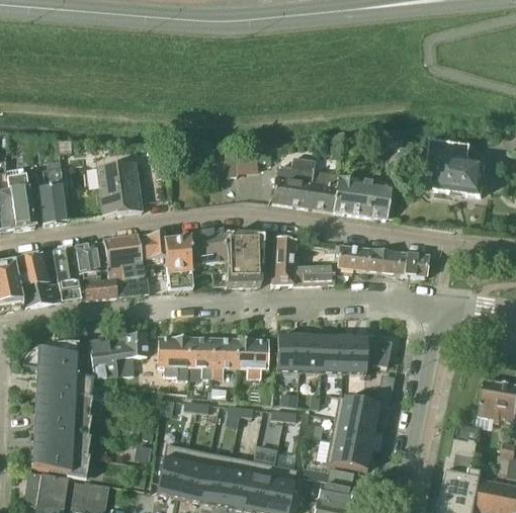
[(426,173),(437,174),(435,190),(482,196),(484,187),(487,184),(488,176),(485,172),(487,164),(455,159),(458,143),(431,139),(426,173)]
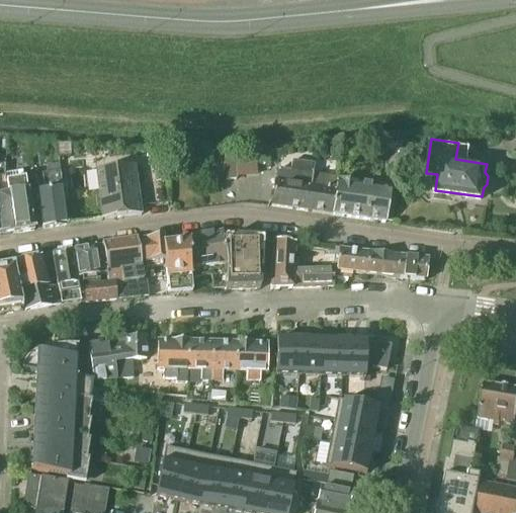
[(258,172),(256,151),(225,154),(227,175),(258,172)]
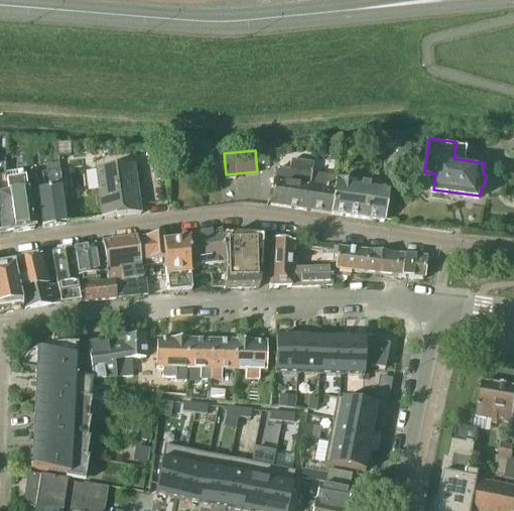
[(306,207),(312,170),(313,160),(292,156),(290,167),(278,165),(276,178),(274,178),(272,202),(306,207)]
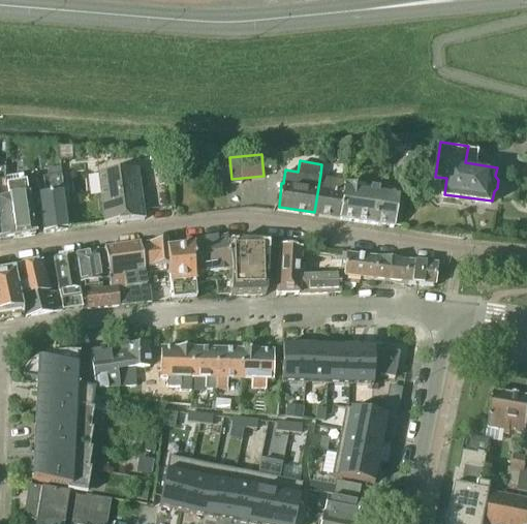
[(69,227),(65,201),(63,190),(65,190),(63,175),(61,164),(48,164),(49,176),(44,177),(45,190),(39,191),(45,230),(69,227)]
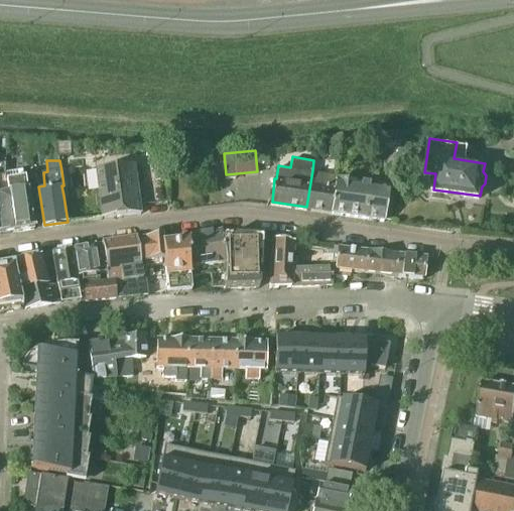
[(135,161),(98,165),(104,216),(142,211),(135,161)]
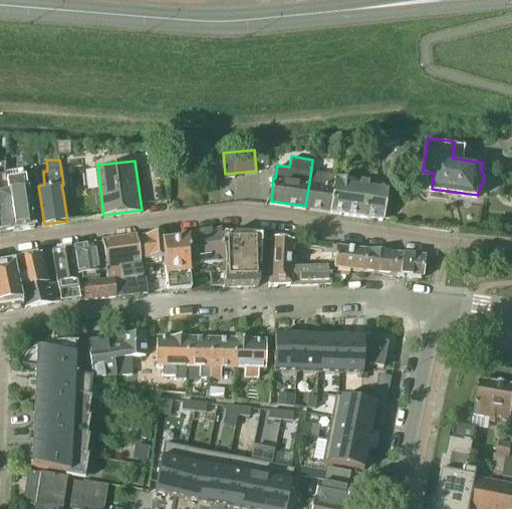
[(30,187),(24,177),(23,166),(14,167),(16,178),(9,179),(16,228),(35,225),(35,224),(30,187)]
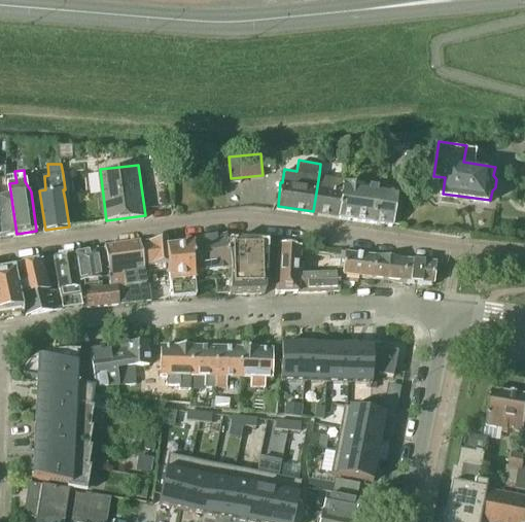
[(340,215),(345,193),(342,192),(344,180),(343,180),(343,178),(319,174),(313,211),(340,215)]
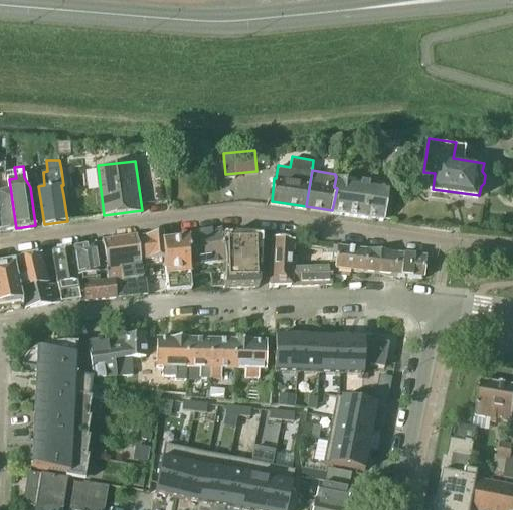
[(0,230),(16,228),(9,179),(7,179),(6,173),(0,174),(0,230)]
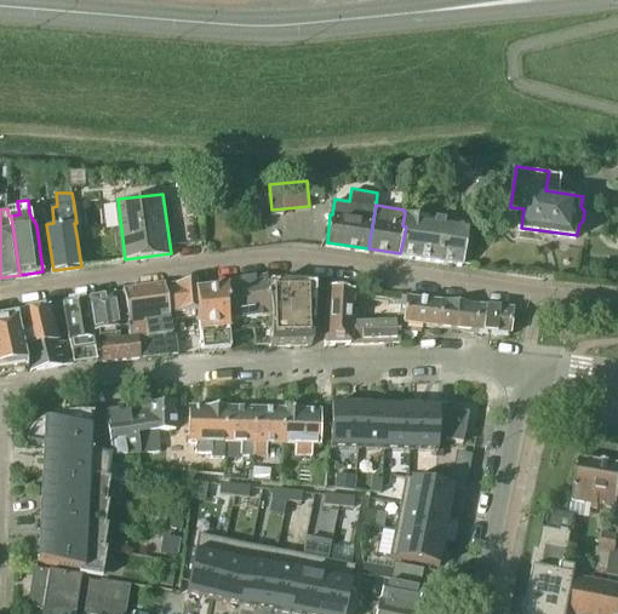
[(440,212),(440,217),(405,212),(402,225),(406,227),(400,253),(462,263),(468,222),(451,219),(452,214),(445,213),(440,212)]
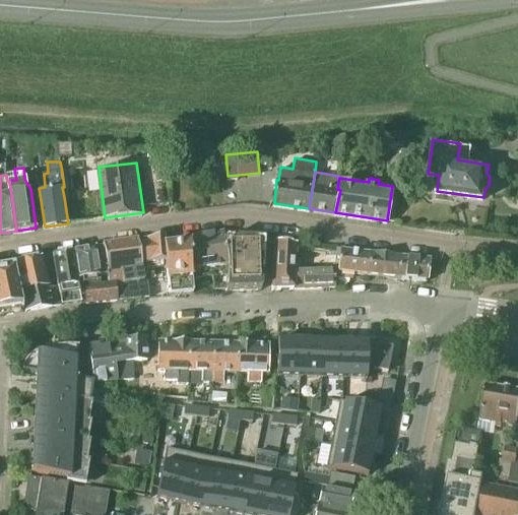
[(224,230),(192,234),(193,240),(194,254),(194,267),(228,263),(225,235),(224,230)]
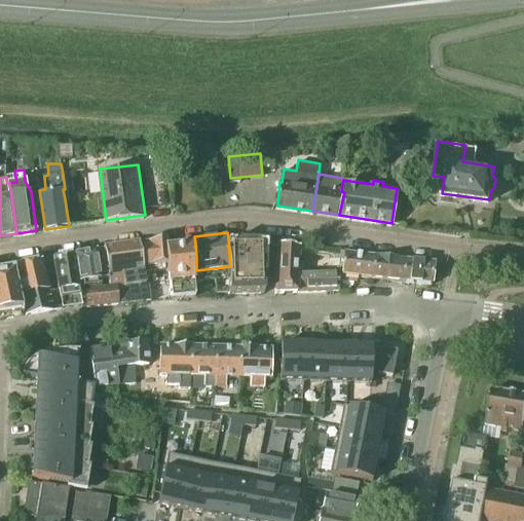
[(147,284),(145,262),(154,261),(166,260),(165,246),(167,246),(166,236),(120,244),(125,280),(126,284),(117,285),(119,302),(152,298),(150,284),(147,284)]
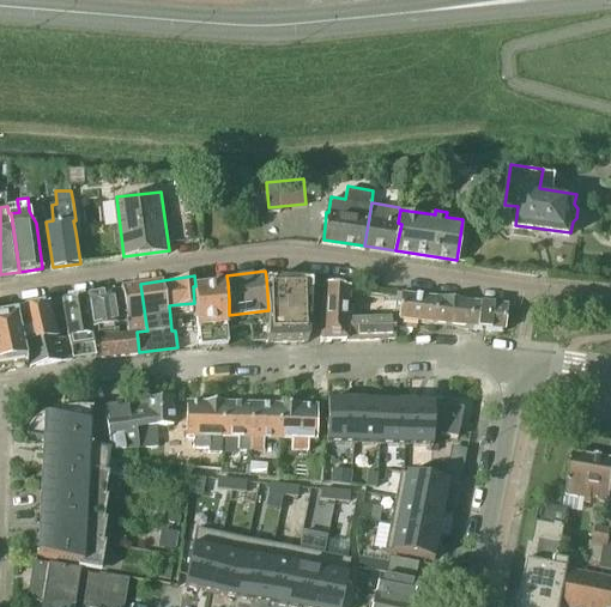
[(313,279),(278,278),(266,277),(268,310),(267,340),(309,340),(312,289),(313,279)]
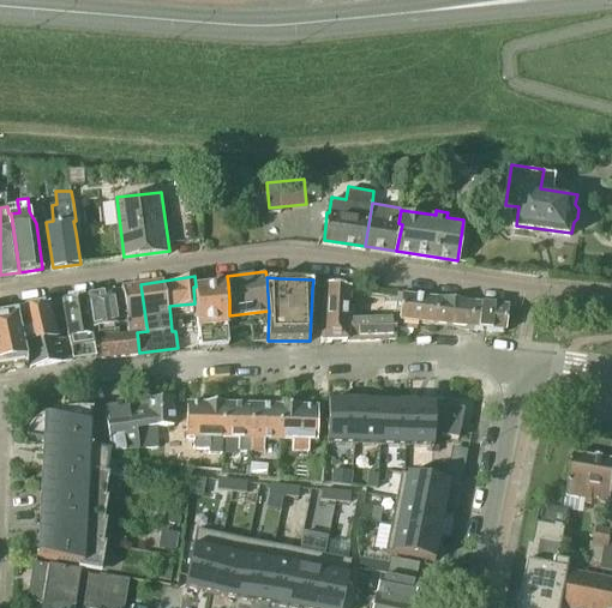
[(397,336),(396,311),(395,311),(381,312),(361,312),(349,313),(351,302),(351,301),(352,284),(325,281),(322,338),(397,336)]
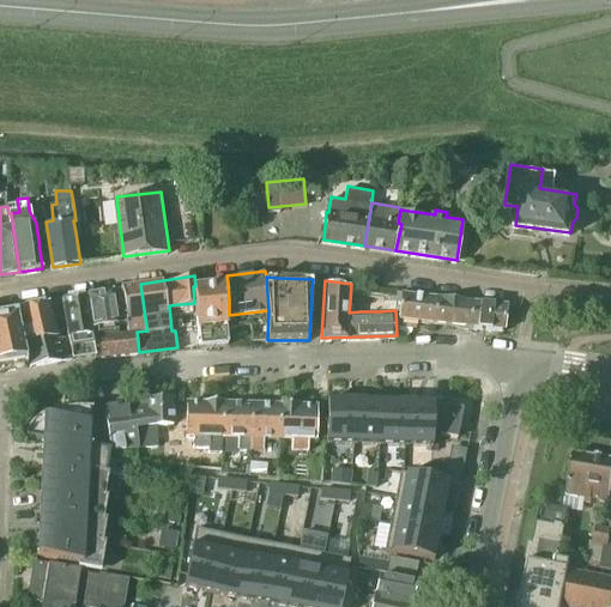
[(228,344),(225,299),(229,299),(228,283),(204,285),(195,286),(193,286),(194,303),(198,345),(228,344)]
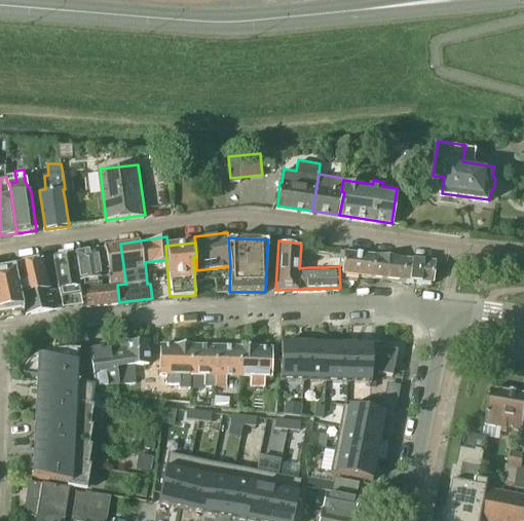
[(120,244),(106,246),(106,247),(109,271),(111,282),(125,280),(120,244)]
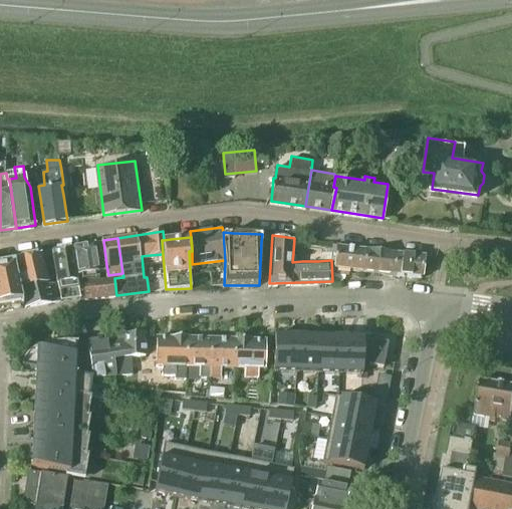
[(103,241),(76,245),(80,274),(83,273),(87,273),(99,271),(98,267),(106,265),(103,241)]
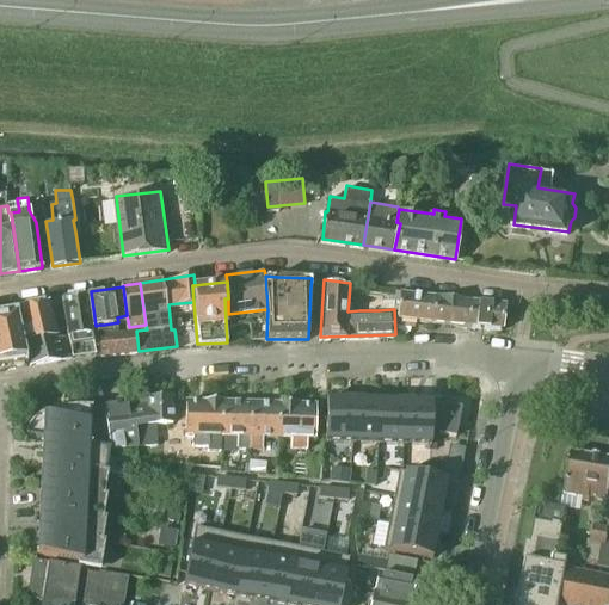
[(436,294),(397,289),(395,306),(400,306),(399,315),(432,319),(436,294)]
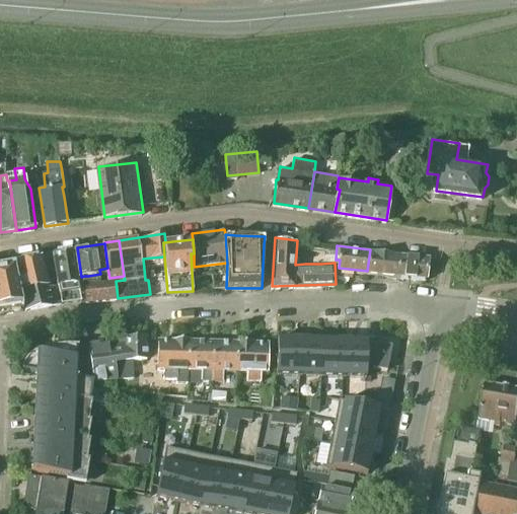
[(75,247),(54,251),(59,285),(61,285),(63,298),(81,296),(75,247)]
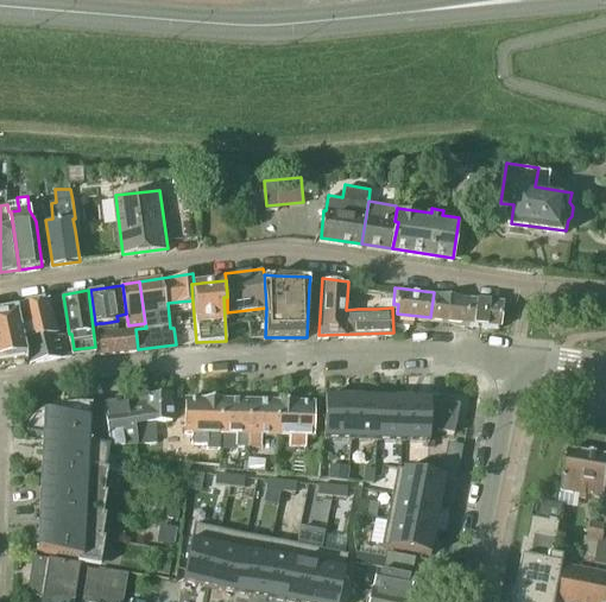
[(468,322),(472,296),(434,292),(430,317),(468,322)]
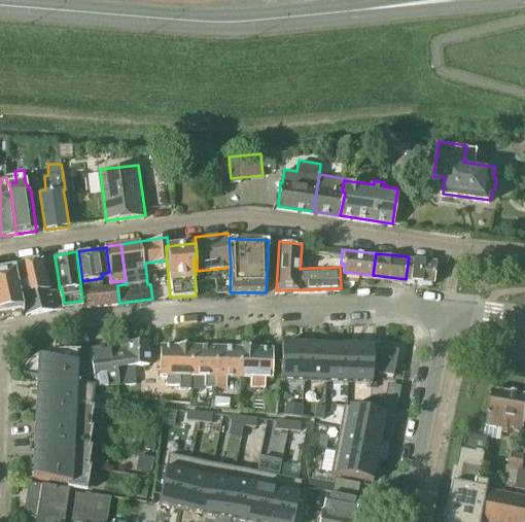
[(433,282),(436,259),(409,256),(406,279),(433,282)]
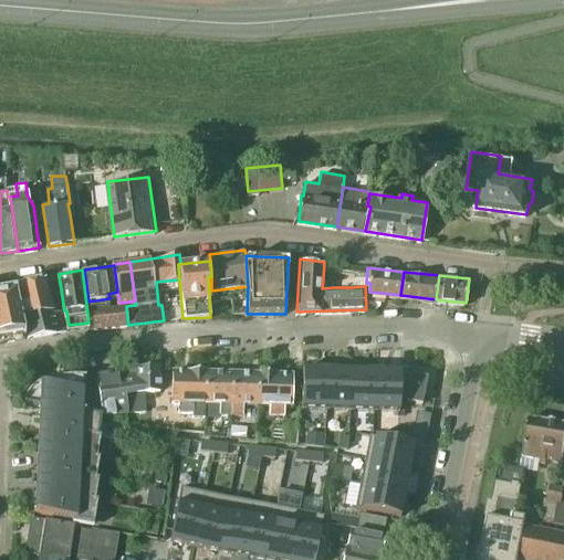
[(49,276),(19,282),(25,315),(53,310),(49,276)]
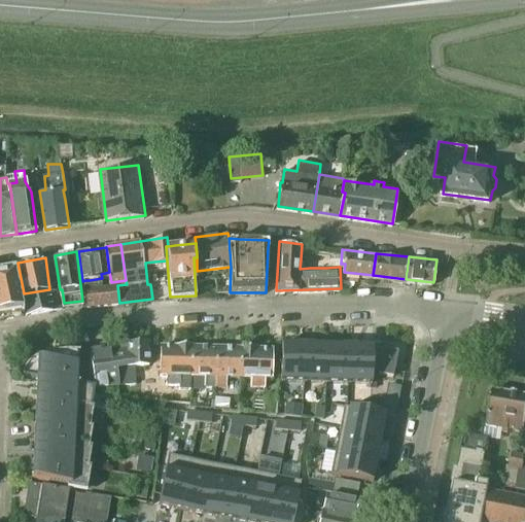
[(310,268),(310,261),(310,259),(301,258),(301,259),(300,269),(310,268)]
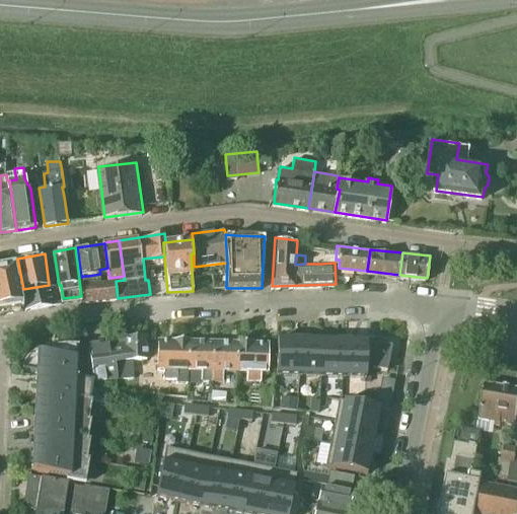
[(15,264),(0,267),(0,312),(23,308),(15,264)]
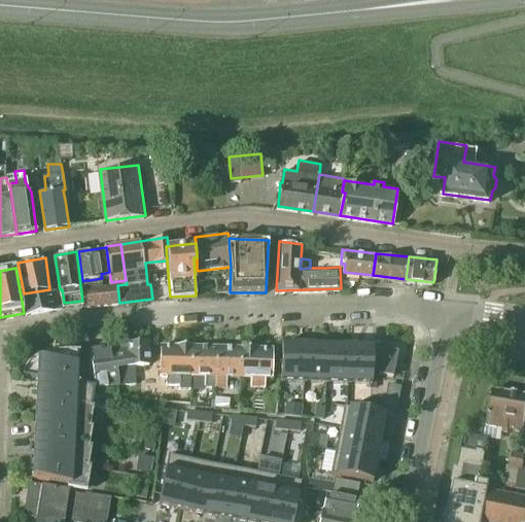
[(116,284),(91,286),(86,286),(89,306),(119,303),(117,285),(116,284)]
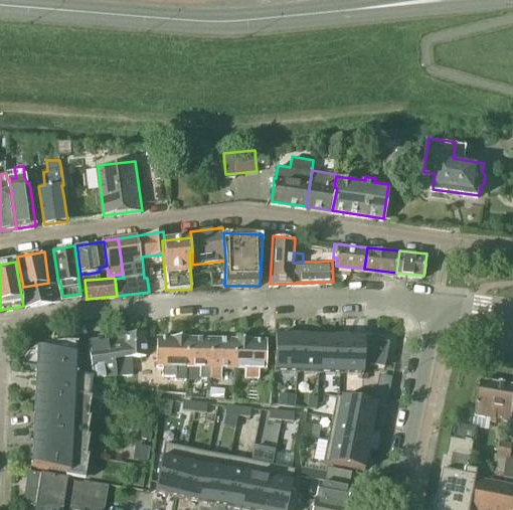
[(48,283),(23,287),(26,305),(61,299),(59,285),(55,282),(48,283)]
